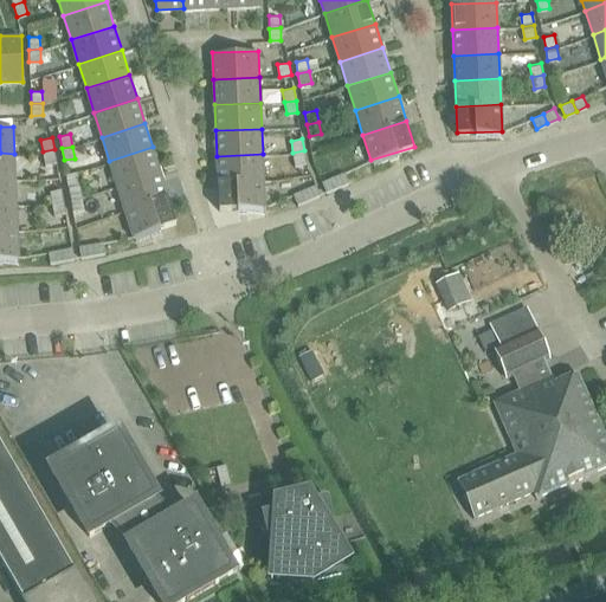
[(160,172),(153,147),(109,161),(117,186),(160,172)]
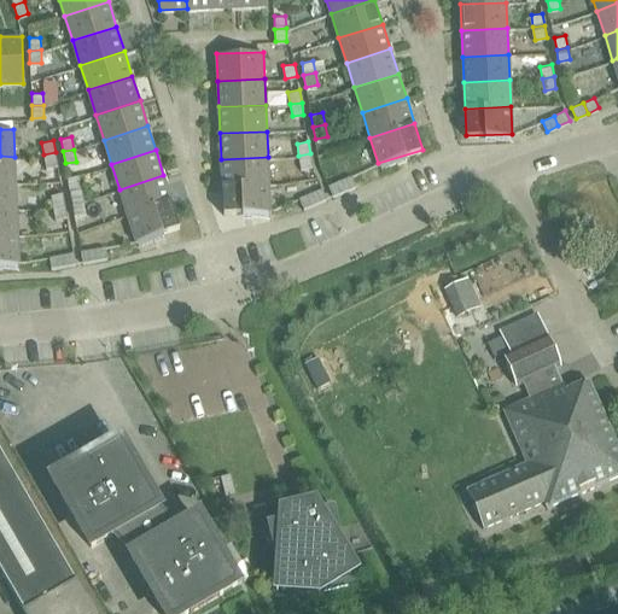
[(46,167),(58,165),(56,152),(44,155),(46,167)]
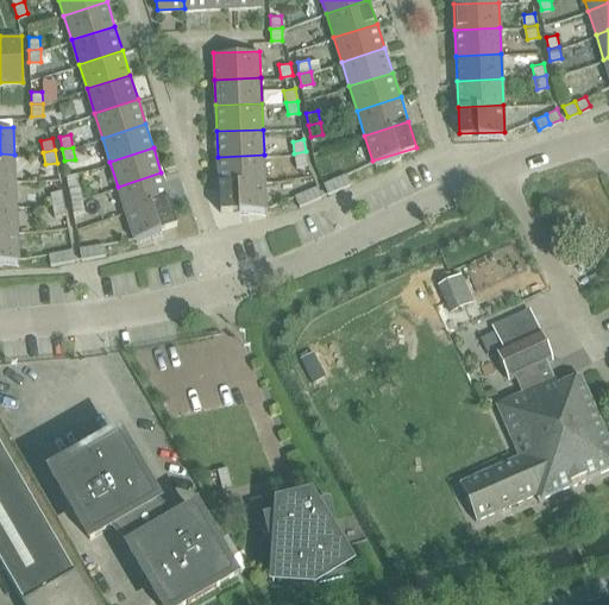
[(296,165),(308,163),(306,151),(294,153),(296,165)]
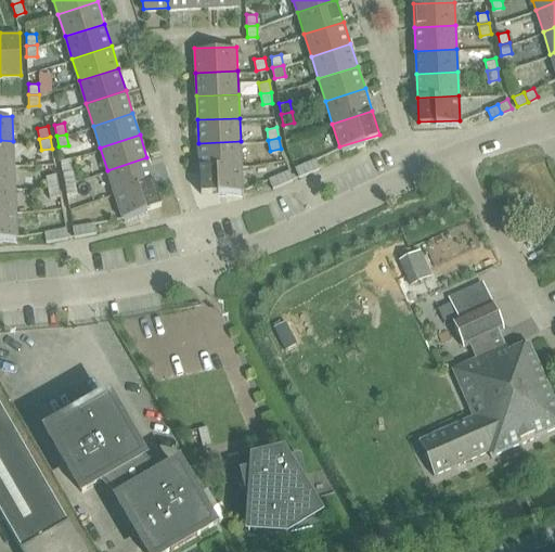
[(0,140),(0,164),(14,164),(13,141),(0,140)]
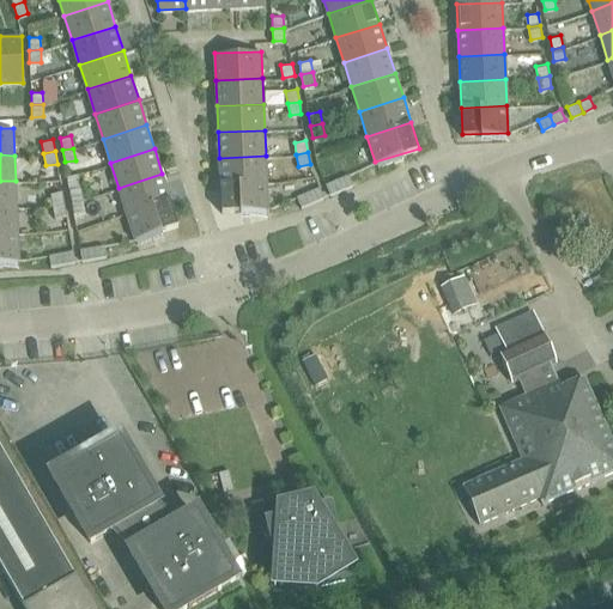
[(219,158),(220,183),(267,182),(266,156),(219,158)]
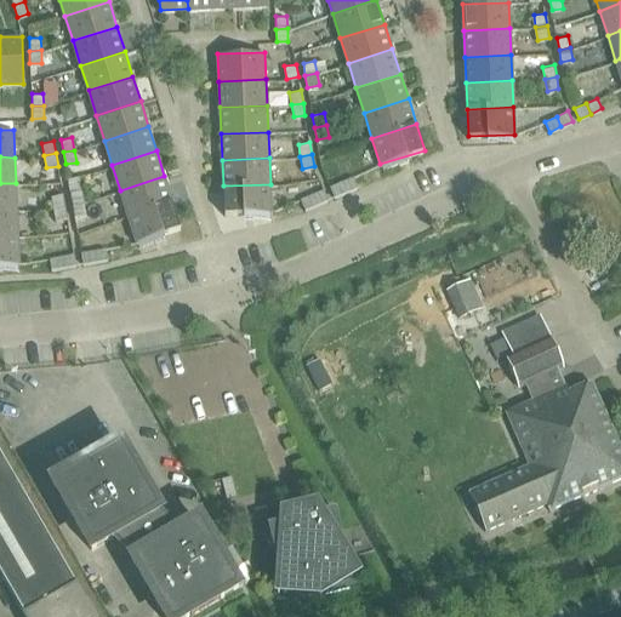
[(346,190),(358,186),(353,175),(341,181),(346,190)]
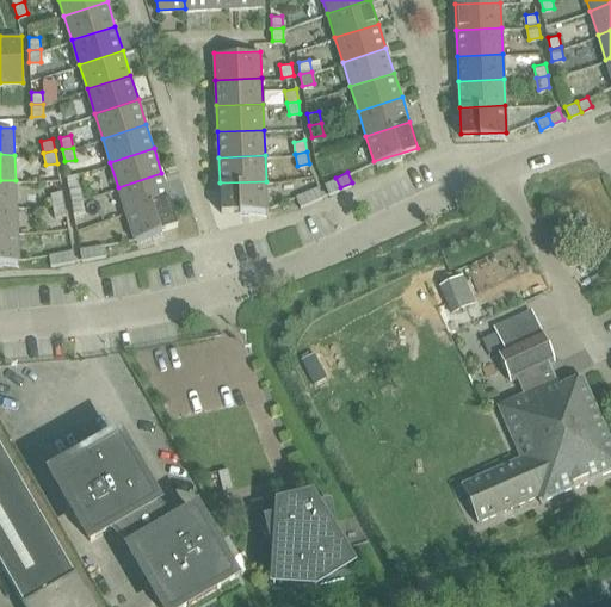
[(161,173),(118,187),(125,211),(170,198),(161,173)]
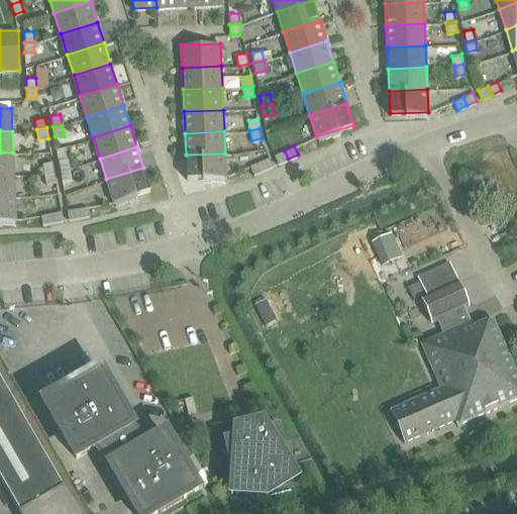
[(275,155),(279,164),(288,159),(284,150),(275,155)]
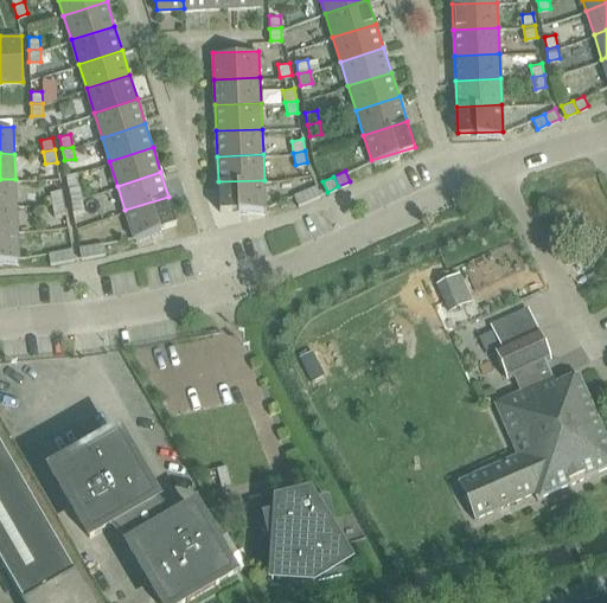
[(0,205),(17,205),(16,179),(0,179),(0,205)]
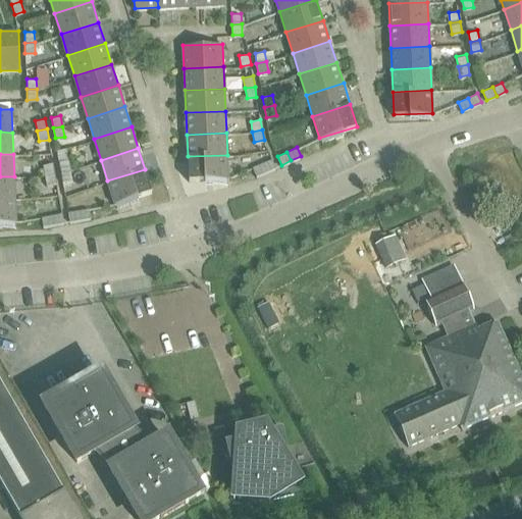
[(227,155),(188,156),(189,179),(227,177),(227,155)]
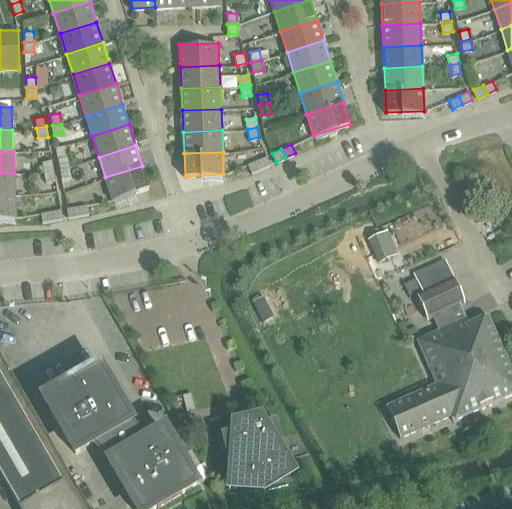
[(261,168),(271,164),(267,155),(257,159),(261,168)]
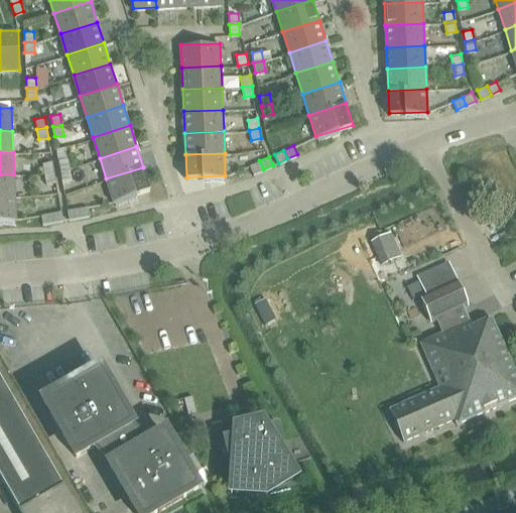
[(68,157),(58,159),(60,169),(70,167),(68,157)]
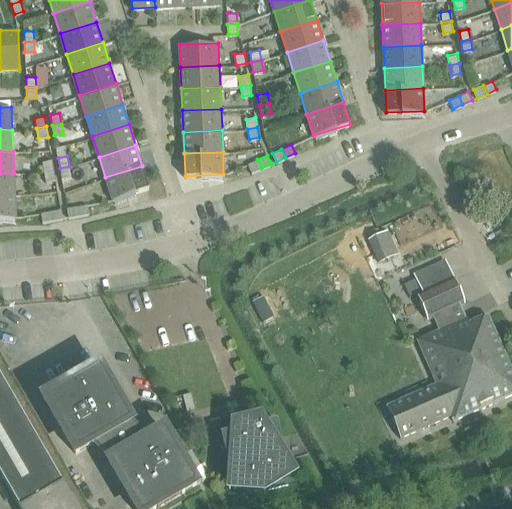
[(54,169),(52,159),(42,161),(44,171),(54,169)]
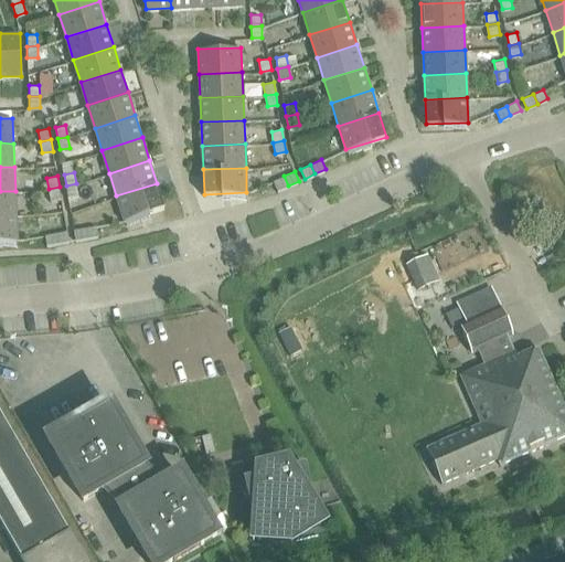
[(274,181),(277,190),(288,186),(284,176),(274,181)]
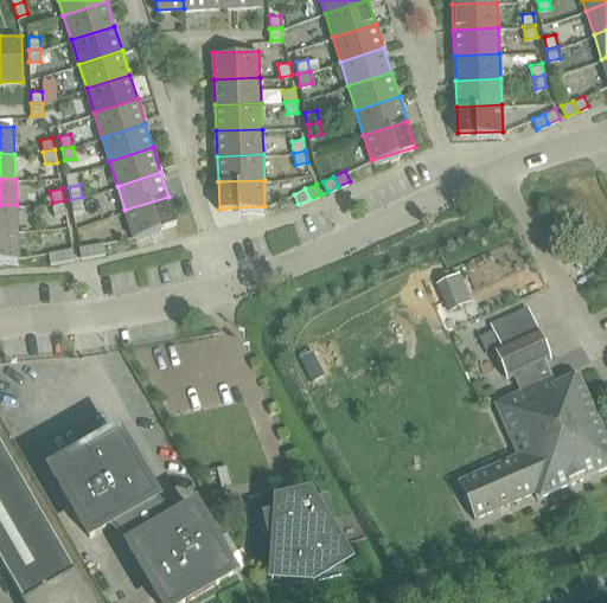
[(72,211),(84,210),(82,197),(71,199),(72,211)]
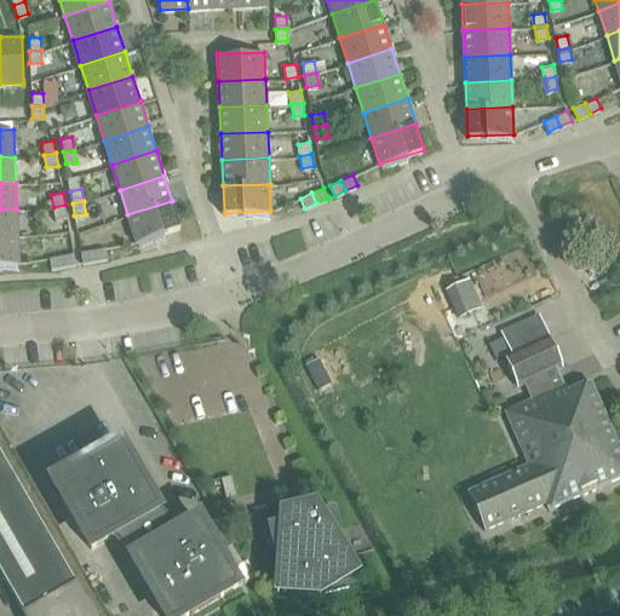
[(172,201),(127,214),(136,241),(181,226),(172,201)]
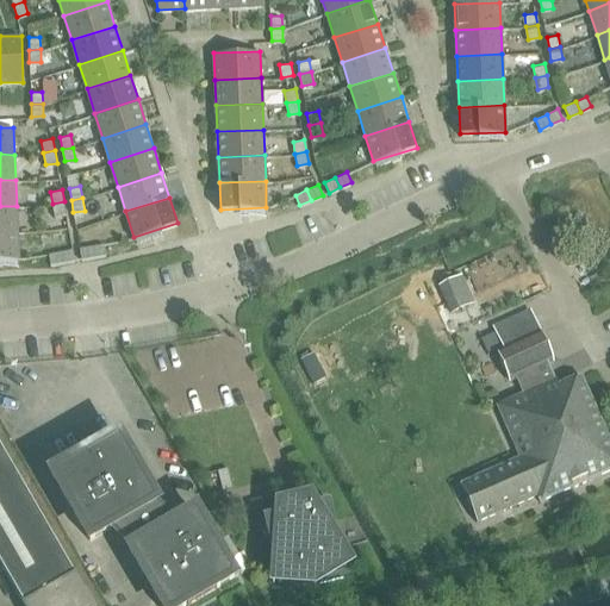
[(55,216),(67,213),(64,201),(53,204),(55,216)]
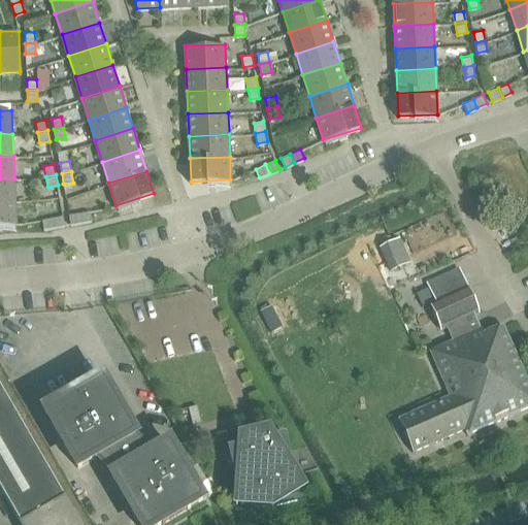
[(0,200),(15,200),(14,178),(0,178),(0,200)]
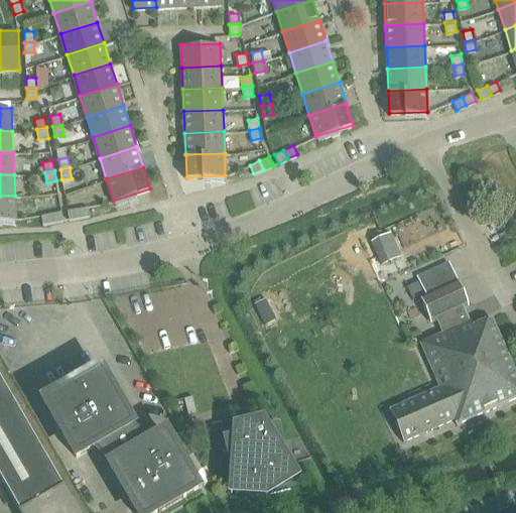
[(0,219),(15,219),(15,196),(0,196),(0,219)]
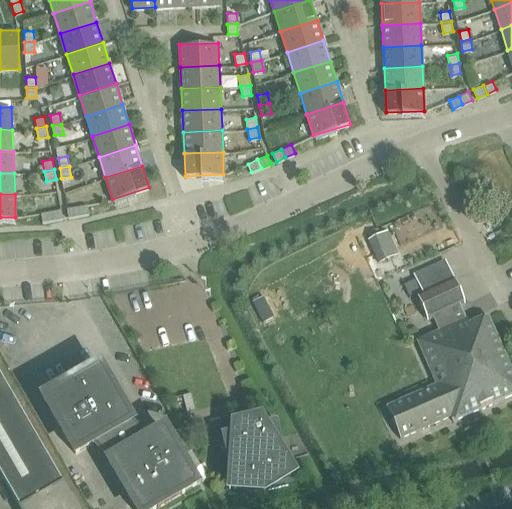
[(79,215),(89,213),(87,204),(77,206),(79,215)]
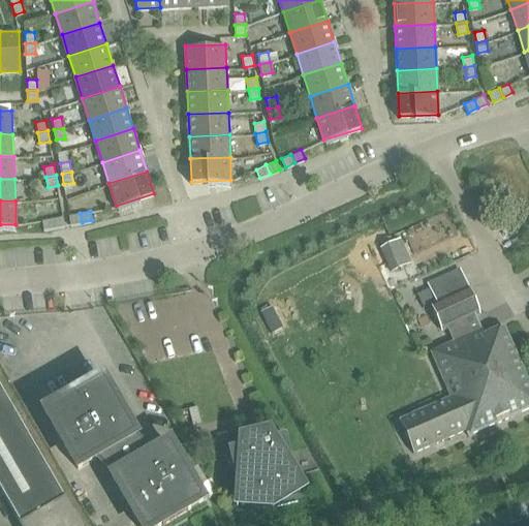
[(69,215),(70,224),(82,222),(80,213),(69,215)]
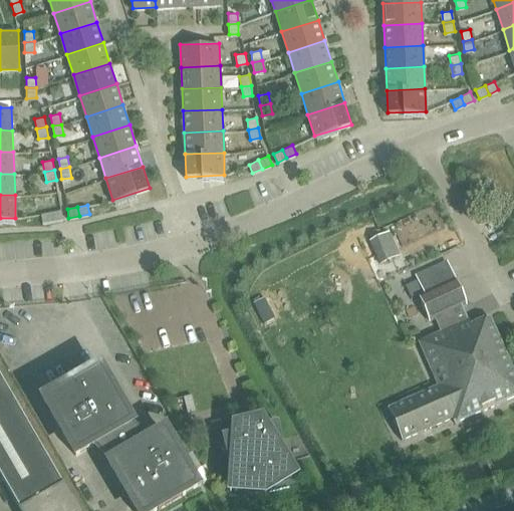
[(52,221),(63,219),(61,210),(51,211),(52,221)]
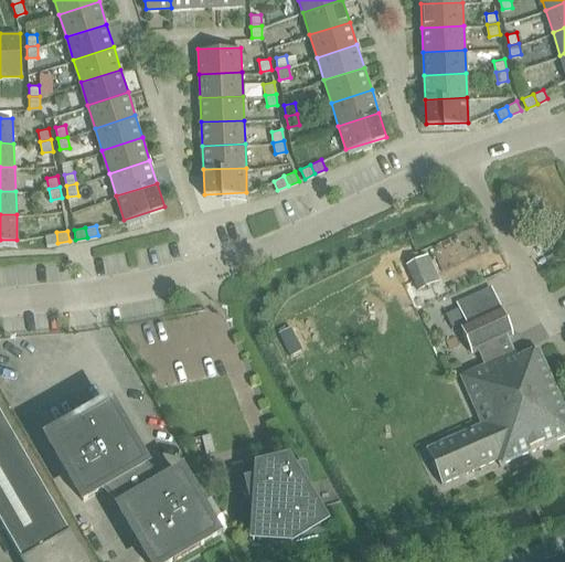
[(45,234),(46,245),(57,243),(56,232),(45,234)]
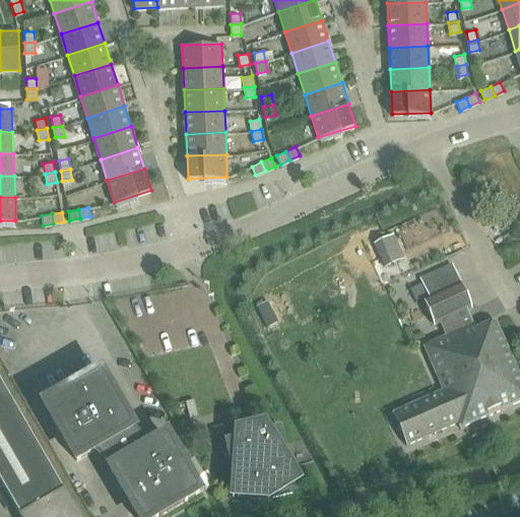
[(389,239),(376,245),(384,264),(397,257),(389,239)]
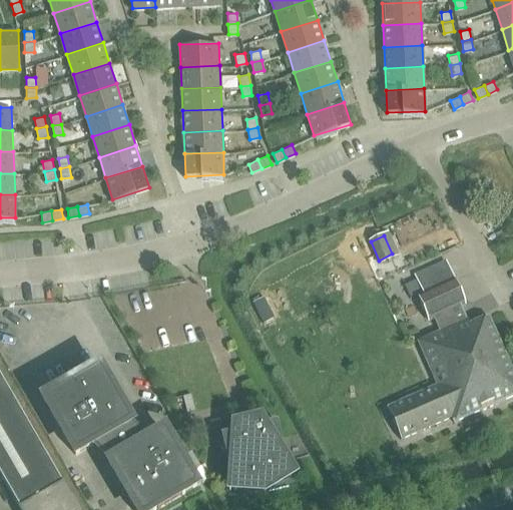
[(512,368),(489,313),(470,322),(468,317),(455,323),(449,309),(465,302),(445,259),(415,272),(423,291),(418,293),(429,318),(434,316),(439,329),(418,339),(437,383),(387,405),(401,437),(452,414),(453,418),(454,420),(456,419),(481,408),(486,406),(496,402),(496,401),(512,393),(512,368)]
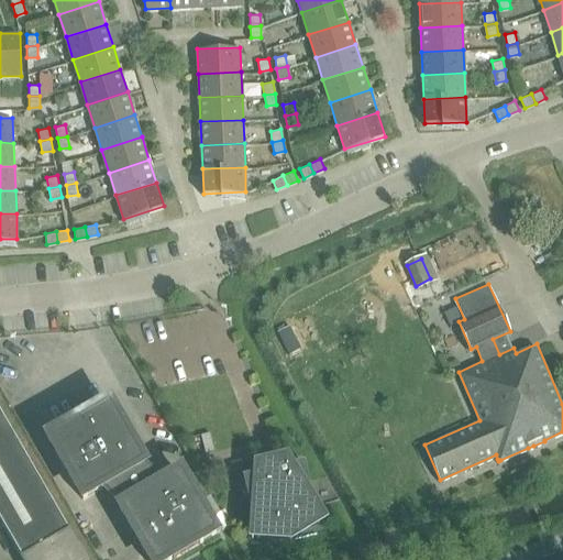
[(289,325),(277,330),(289,353),(301,347),(289,325)]
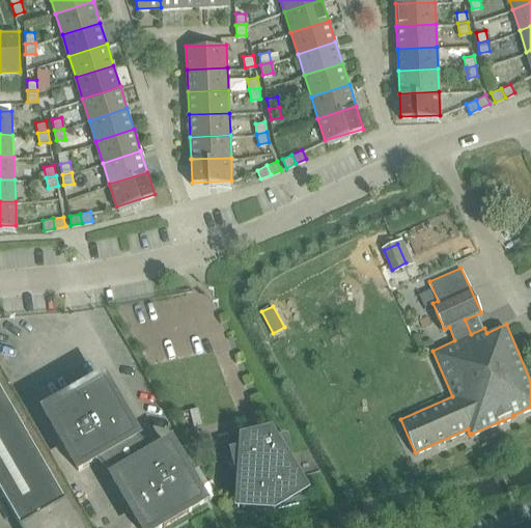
[(45,411),(54,427),(53,428),(67,453),(68,452),(78,469),(94,460),(95,461),(98,460),(115,476),(113,477),(122,493),(120,494),(135,520),(137,519),(142,527),(157,527),(163,525),(164,527),(189,512),(188,510),(204,501),(170,443),(155,452),(154,451),(151,452),(134,437),(136,436),(127,419),(129,418),(113,393),(112,394),(103,378),(86,387),(85,386),(60,400),(61,401),(45,411)]
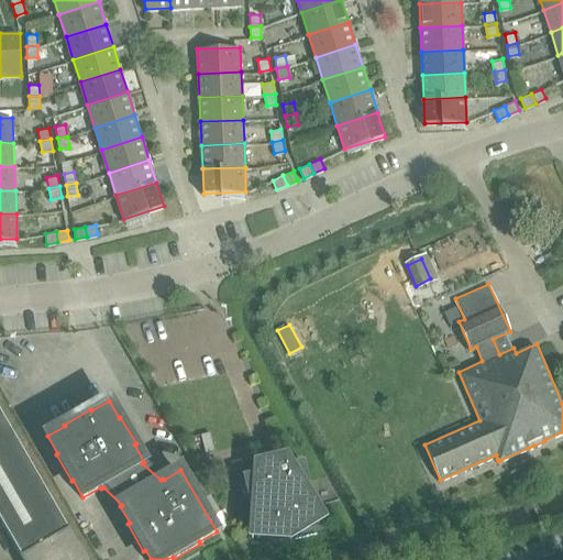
[(0,517),(24,559),(86,559),(0,409),(0,517)]
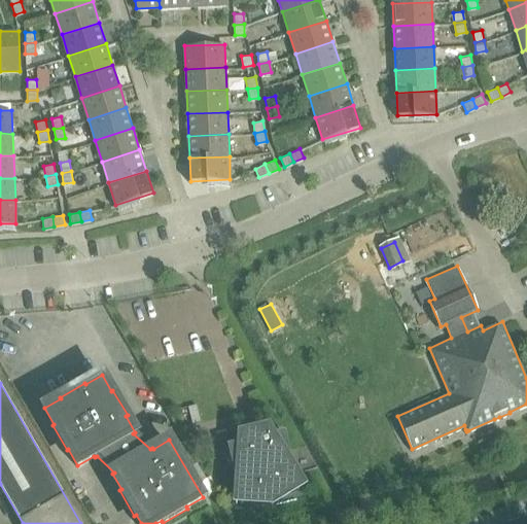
[(299,488),(284,430),(272,433),(271,429),(238,438),(239,442),(226,445),(241,502),(299,488)]
